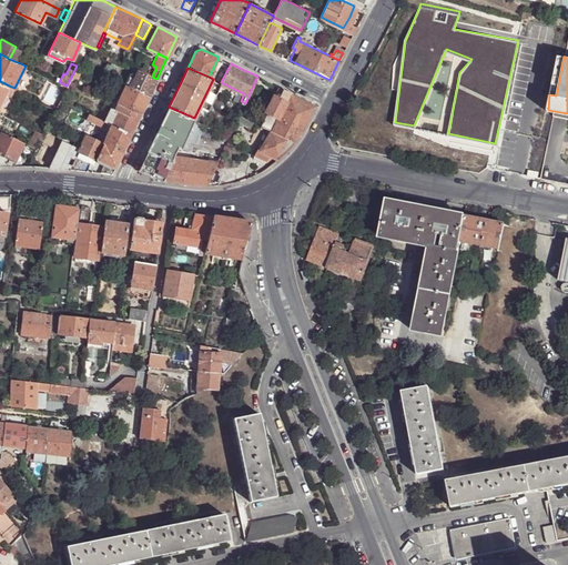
[(152,88),(156,79),(152,77),(137,69),(132,79),(127,77),(123,83),(125,83),(149,94),(152,88)]
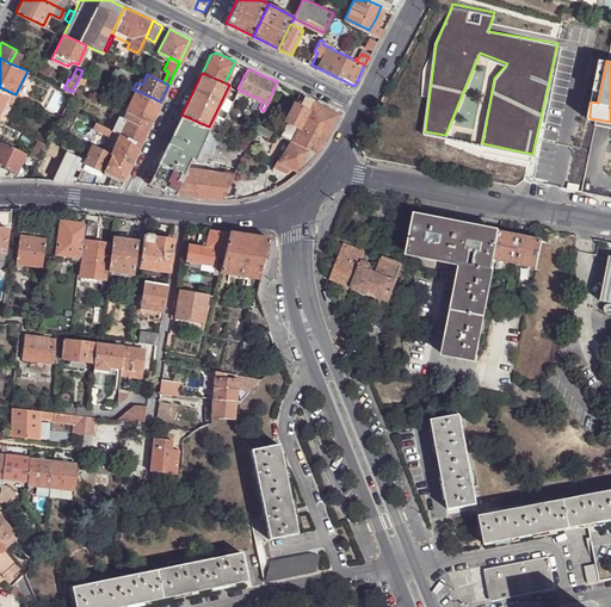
[(0,111),(10,92),(0,87),(0,111)]
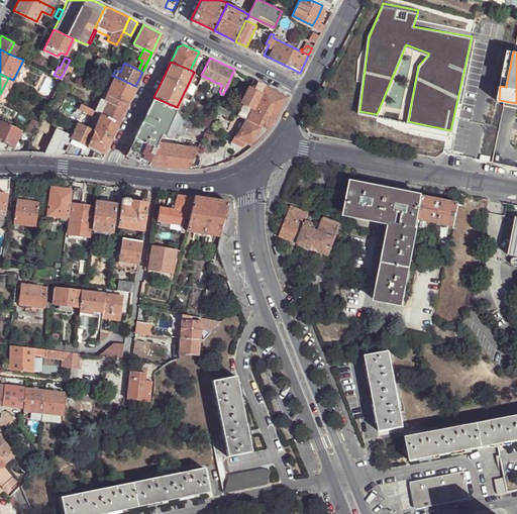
[(131,94),(135,86),(114,76),(106,92),(119,98),(127,102),(131,94)]
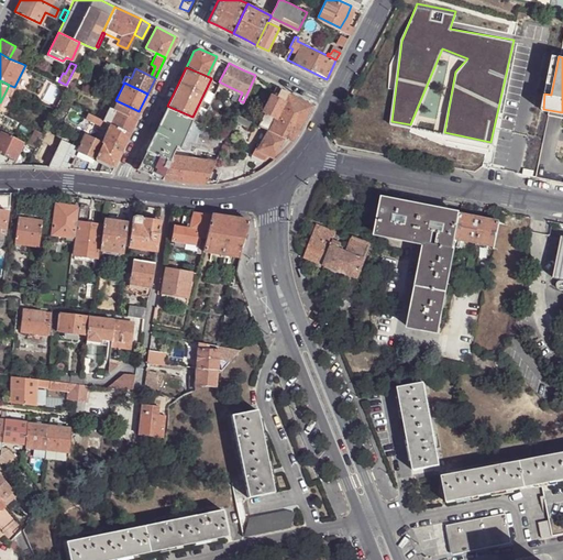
[(293,94),(279,87),(275,96),(271,94),(263,110),(265,111),(299,128),(305,117),(312,103),(293,94)]
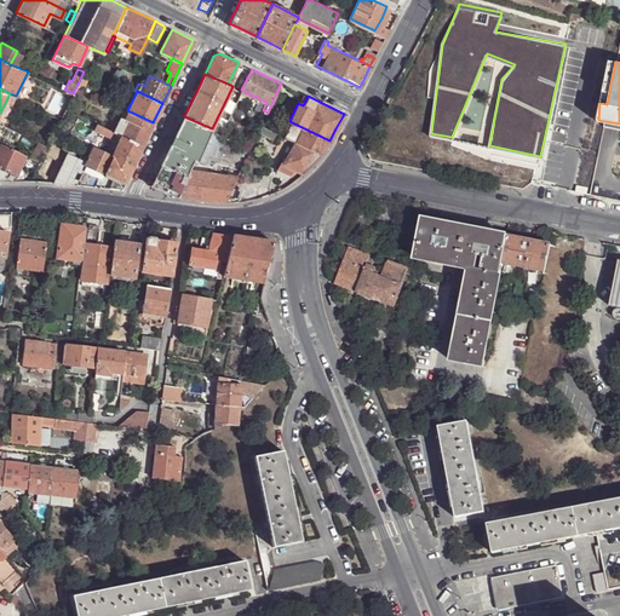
[(263,110),(267,102),(258,98),(256,107),(263,110)]
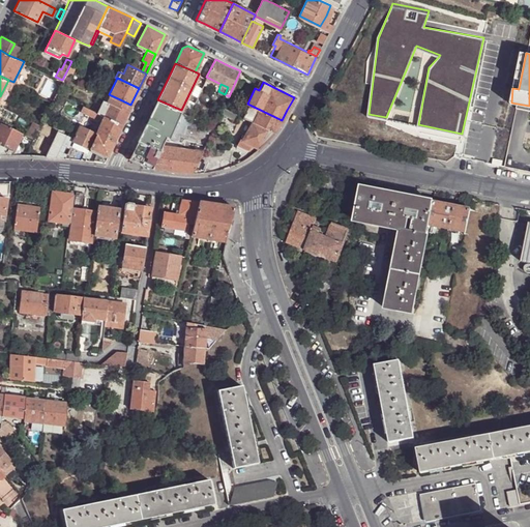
[(126,114),(130,105),(122,100),(119,107),(102,99),(96,112),(104,115),(121,124),(126,114)]
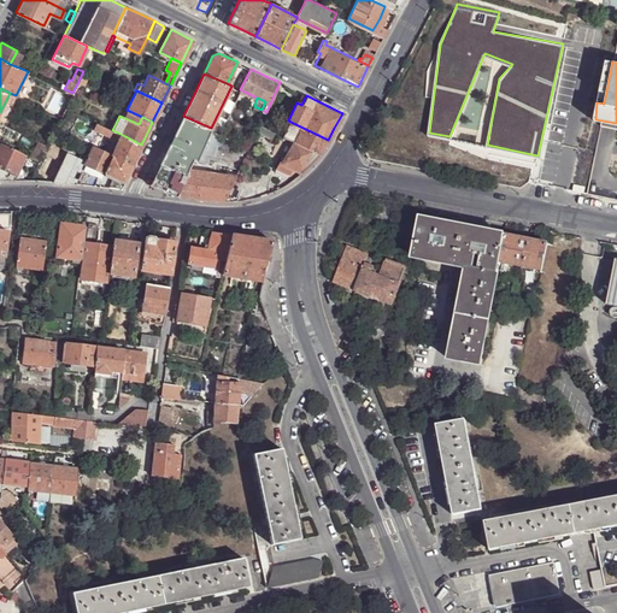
[(159,164),(184,175),(188,168),(193,159),(198,160),(211,128),(183,116),(171,141),(159,164)]
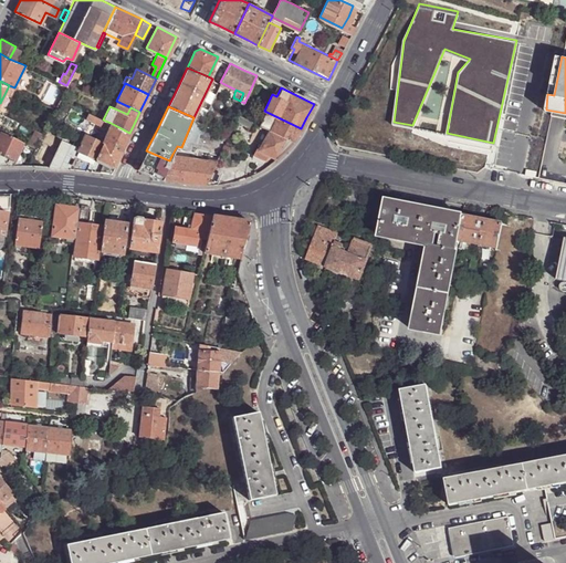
[(108,127),(111,123),(103,120),(87,112),(81,126),(86,129),(91,121),(108,127)]
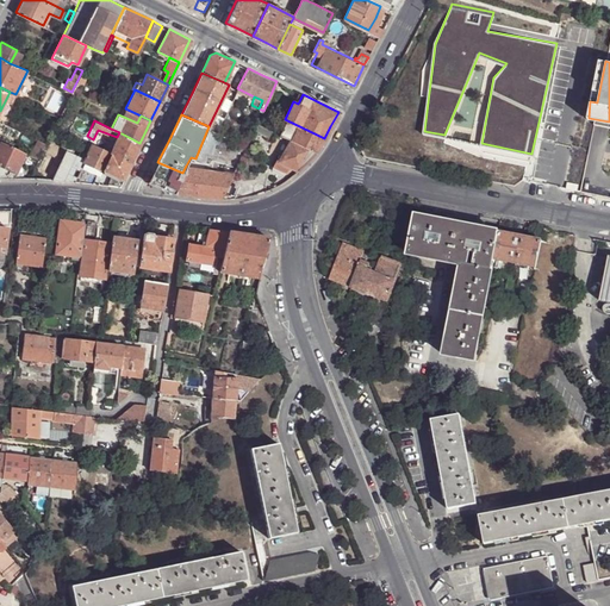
[(321,144),(324,138),(287,120),(280,133),(288,138),(316,150),(321,144)]
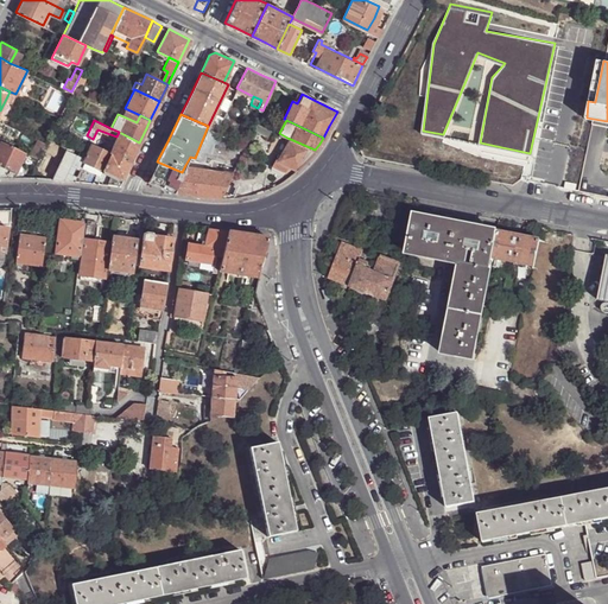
[(270,137),(273,131),(257,121),(253,128),(270,137)]
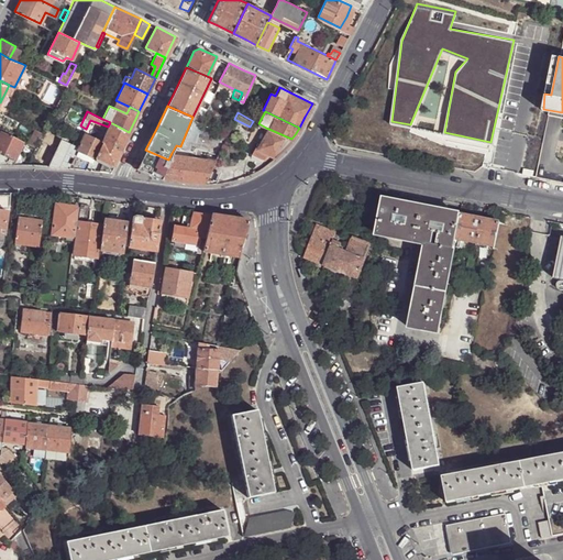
[(197,146),(218,152),(228,133),(192,117),(180,146),(197,146)]
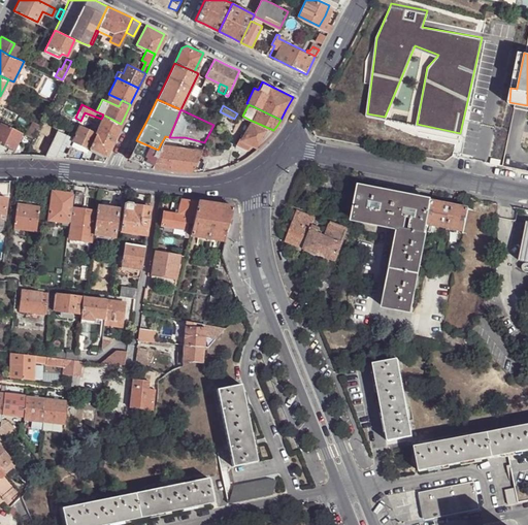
[(117,133),(121,124),(103,115),(101,119),(95,131),(113,140),(117,133)]
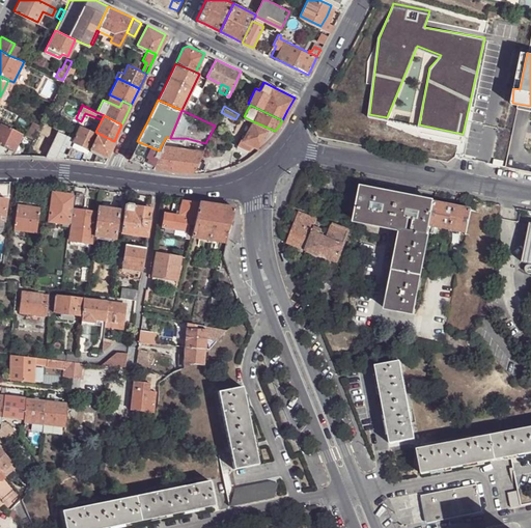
[(33,138),(39,123),(33,120),(26,134),(33,138)]
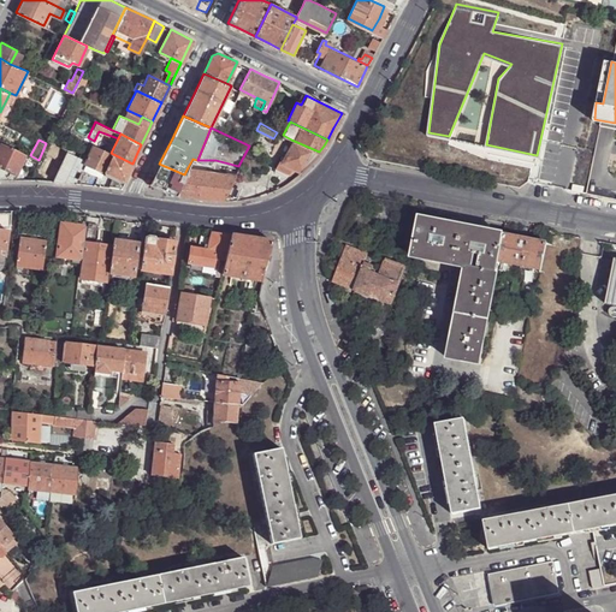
[(311,161),(319,152),(291,140),(282,161),(301,171),(311,161)]
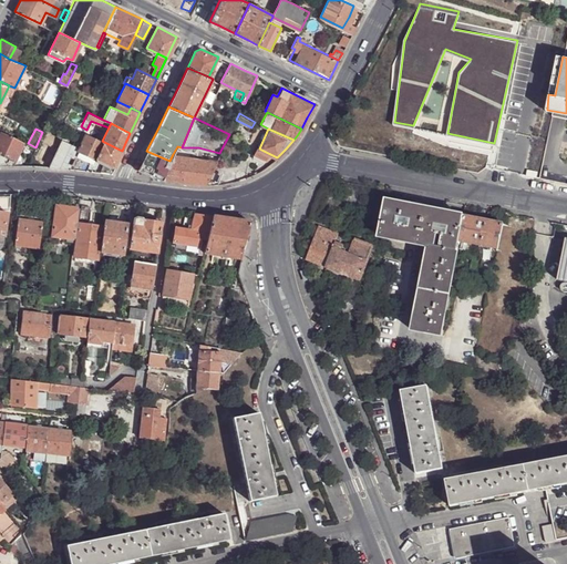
[(0,164),(7,165),(12,165),(23,142),(1,131),(0,132),(0,164)]
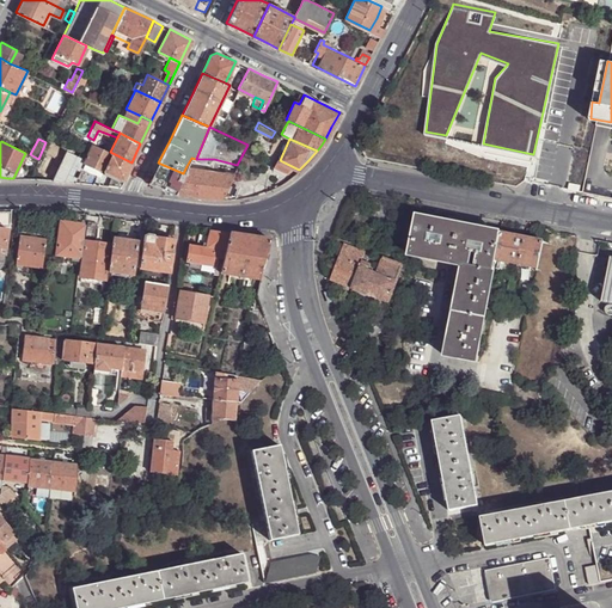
[(106,171),(111,173),(108,184),(120,186),(132,163),(110,152),(92,143),(89,149),(85,155),(83,160),(90,164),(102,169),(106,171)]
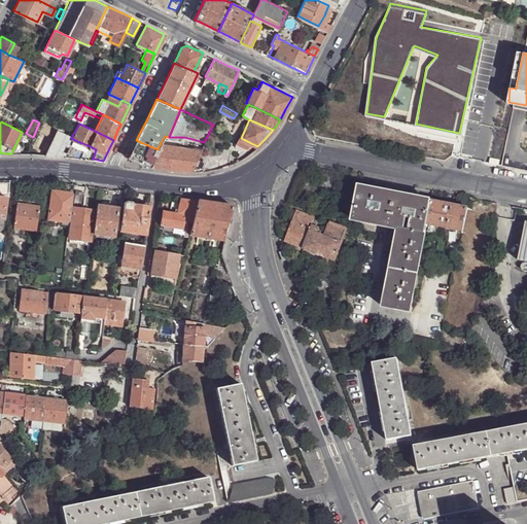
[(73,134),(76,129),(71,126),(70,126),(67,132),(73,134)]
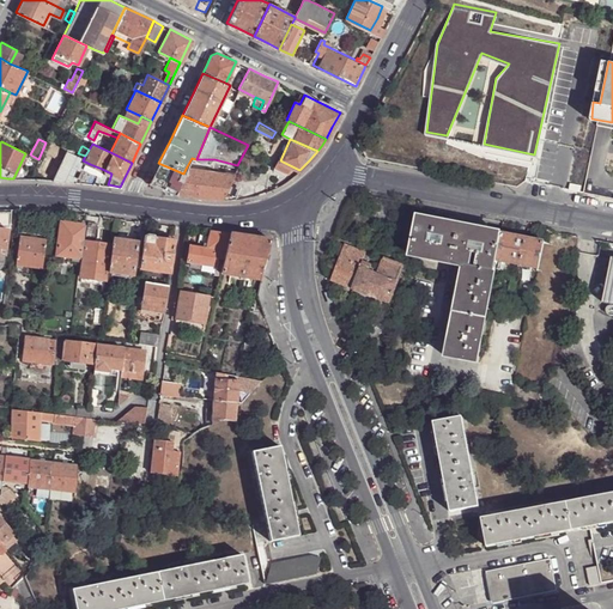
[(52,178),(73,181),(83,160),(85,156),(78,153),(66,147),(54,175),(52,178)]
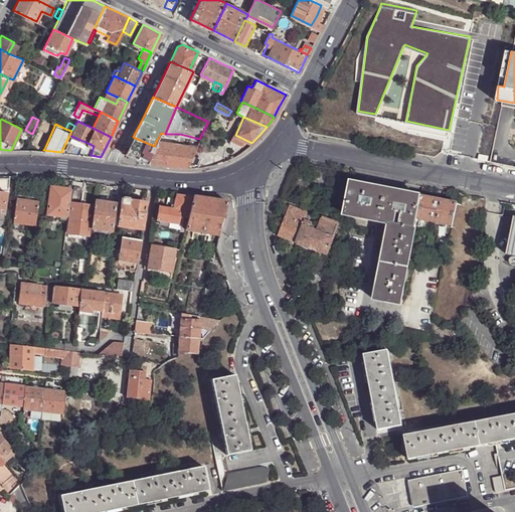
[(165,134),(175,139),(174,143),(178,144),(180,134),(165,134)]
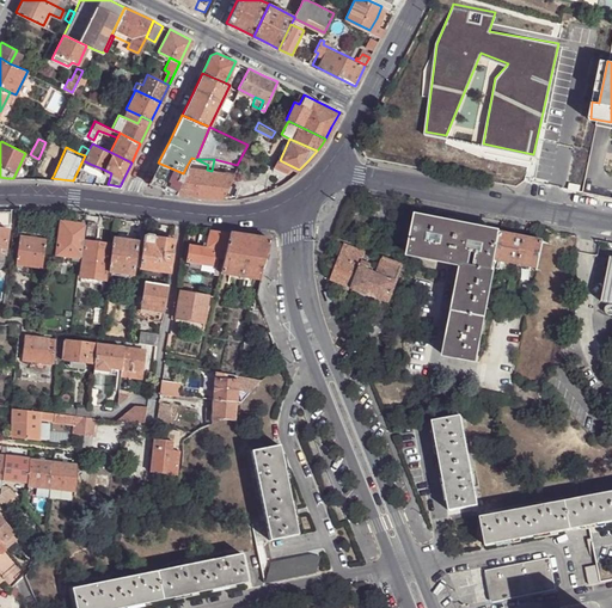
[(166,190),(175,194),(183,173),(158,163),(150,182),(166,190)]
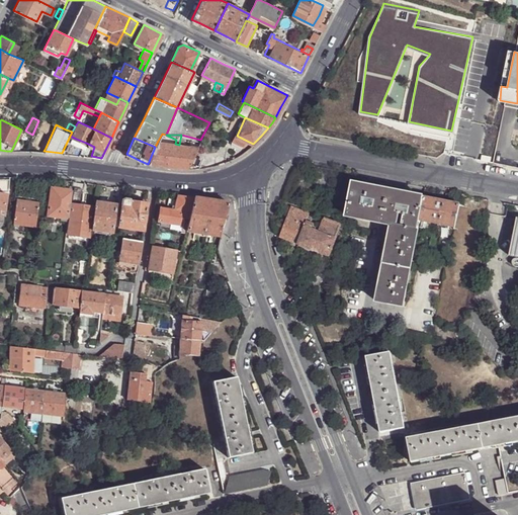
[(84,148),(86,143),(76,139),(73,143),(84,148)]
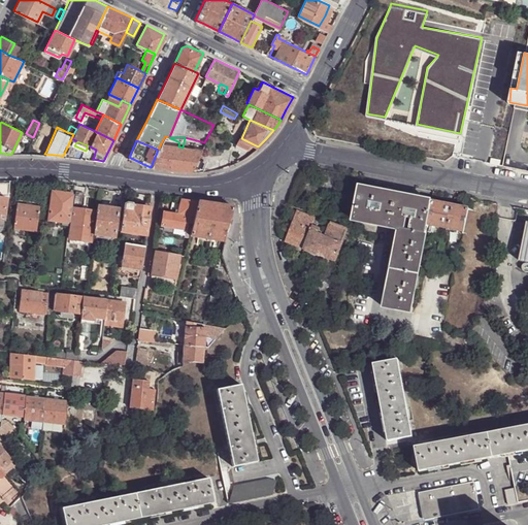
[(174,169),(191,171),(201,150),(183,148),(178,146),(161,143),(158,150),(151,167),(174,169)]
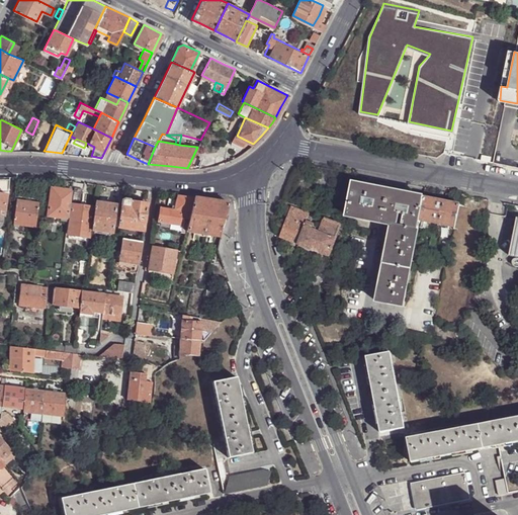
[(402,305),(418,218),(423,195),(376,186),(353,181),(349,201),(346,212),(346,213),(391,224),(376,299),(402,305)]
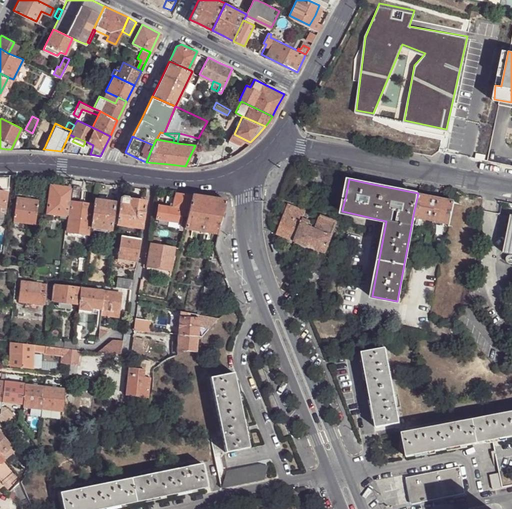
[(75,182),(73,195),(81,196),(82,183),(79,183),(75,182)]
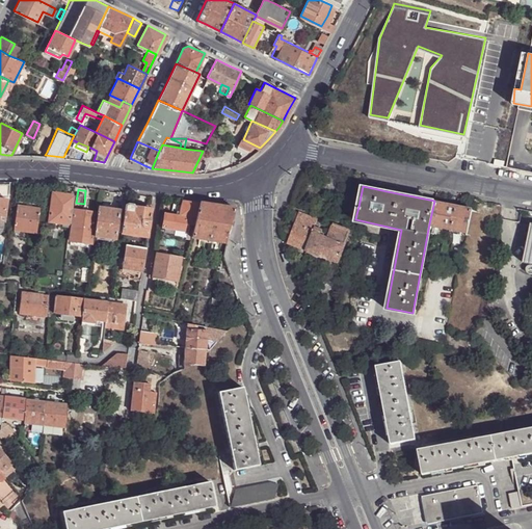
[(71,221),(74,192),(63,191),(53,190),(49,219),(71,221)]
